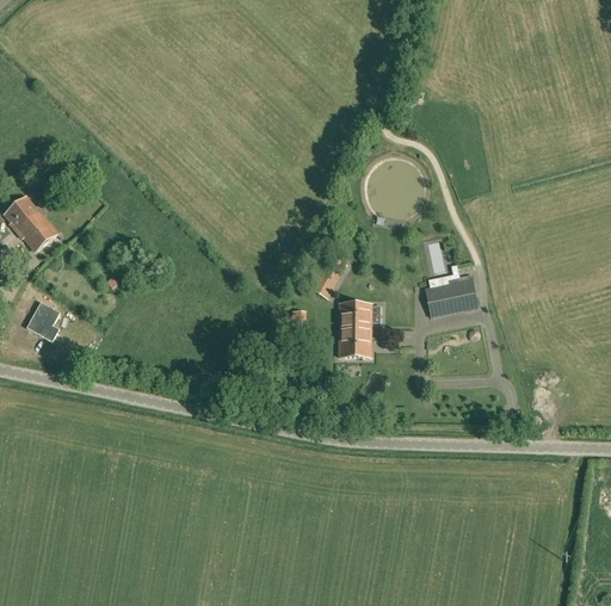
[(20,230),(42,214),(26,195),(5,211),(20,230)]
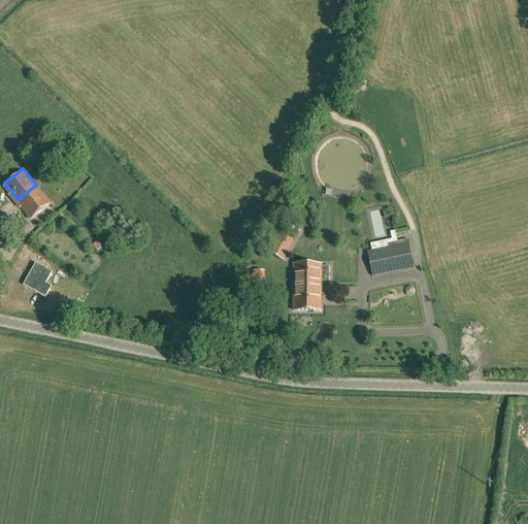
[(50,201),(36,185),(18,199),(31,216),(50,201)]
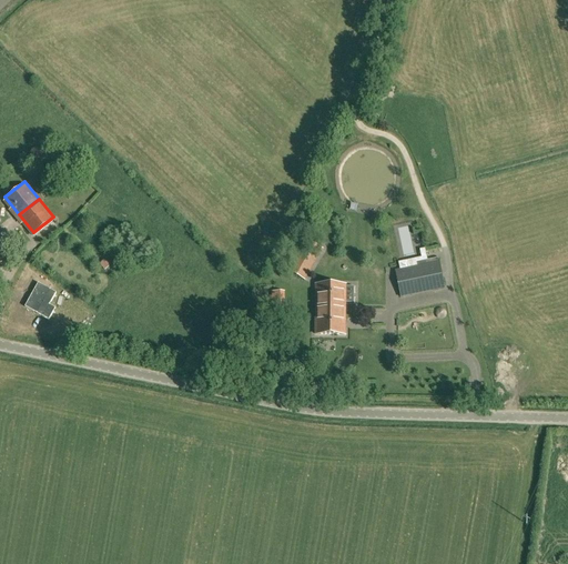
[(321,219),(314,213),(308,221),(316,227),(321,219)]
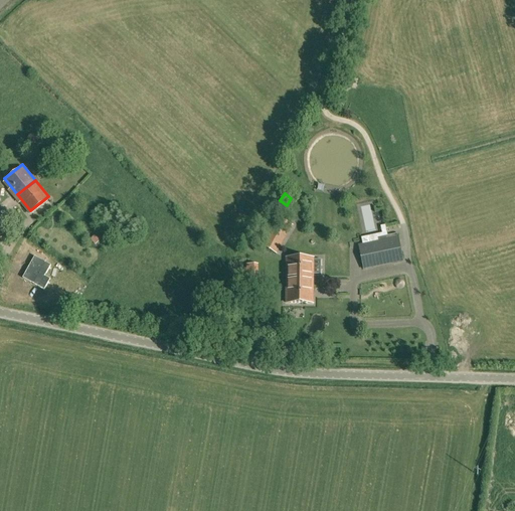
[(277,249),(292,220),(278,212),(262,241),(277,249)]
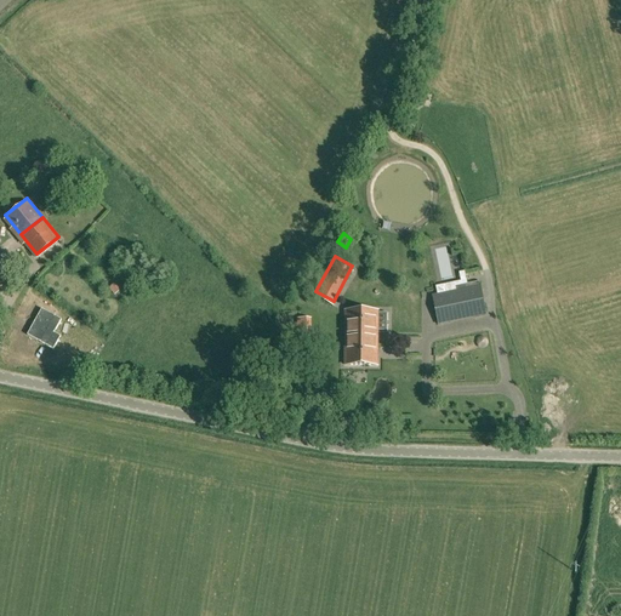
[(480,283),(432,292),(438,321),(486,312),(480,283)]
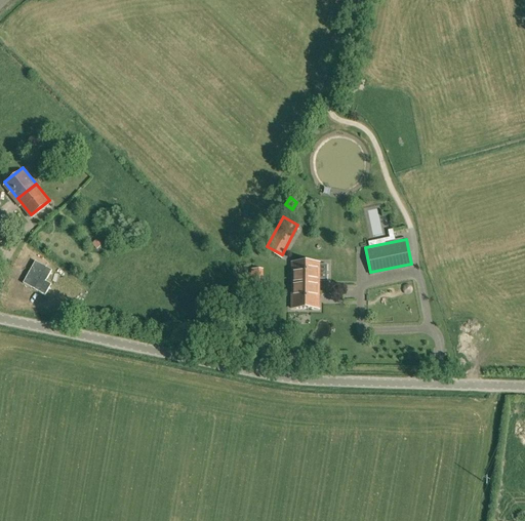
[(292,306),(319,306),(320,261),(292,259),(292,306)]
